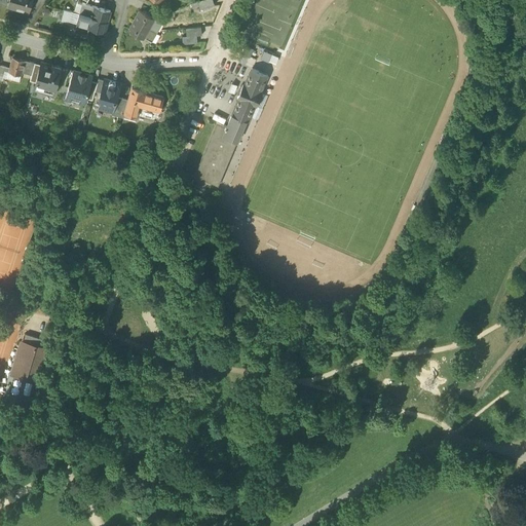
[(8,0),(7,5),(29,11),(32,0),(8,0)]
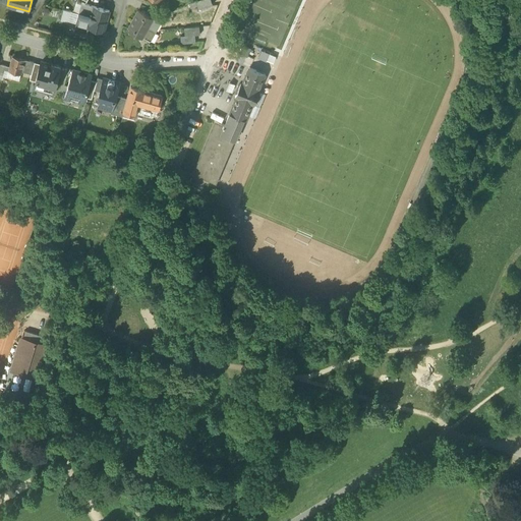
[(212,5),(210,0),(201,0),(196,2),(196,5),(198,10),(212,5)]
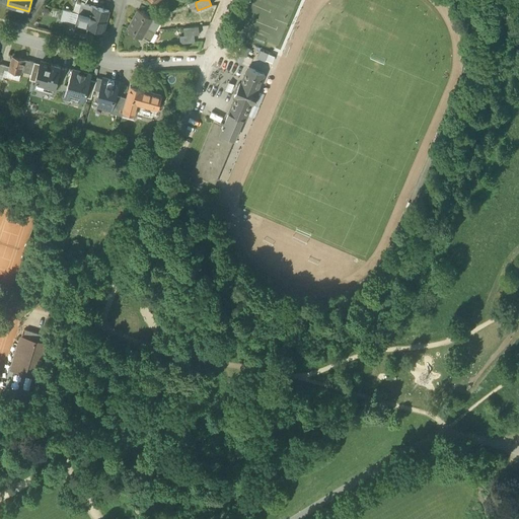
[(78,13),(79,13),(81,3),(75,1),(72,11),(78,13)]
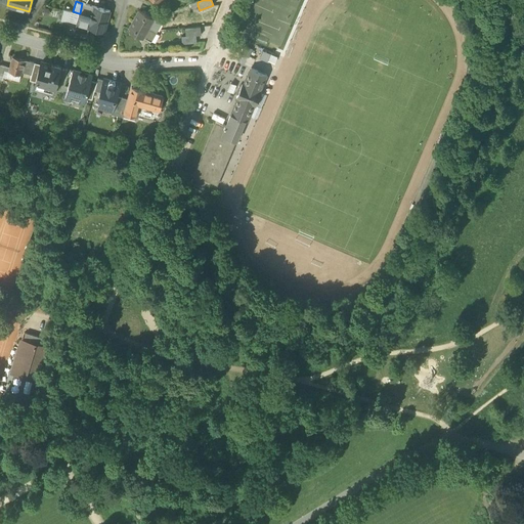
[(91,16),(94,6),(82,3),(80,13),(91,16)]
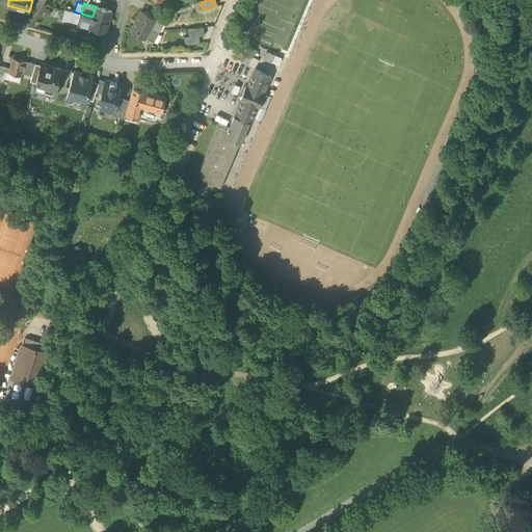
[(111,11),(96,6),(92,17),(108,22),(109,22),(111,11)]
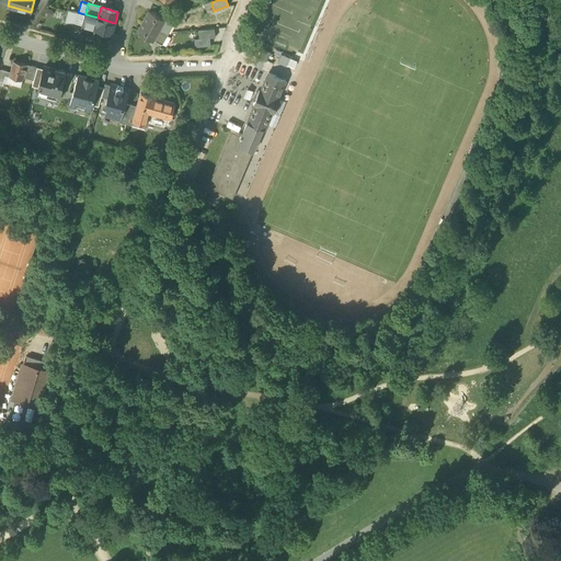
[(64,23),(72,25),(73,23),(77,12),(68,10),(64,23)]
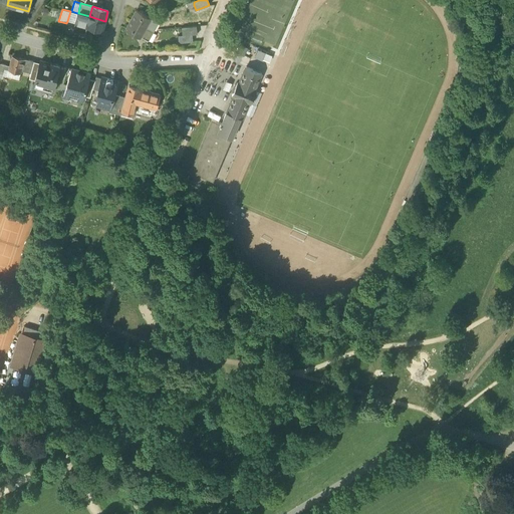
[(131,20),(146,28),(151,18),(137,10),(131,20)]
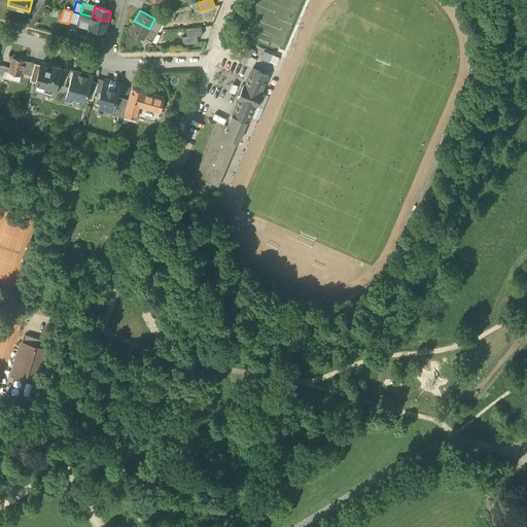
[(76,24),(79,13),(73,11),(72,11),(69,22),(76,24)]
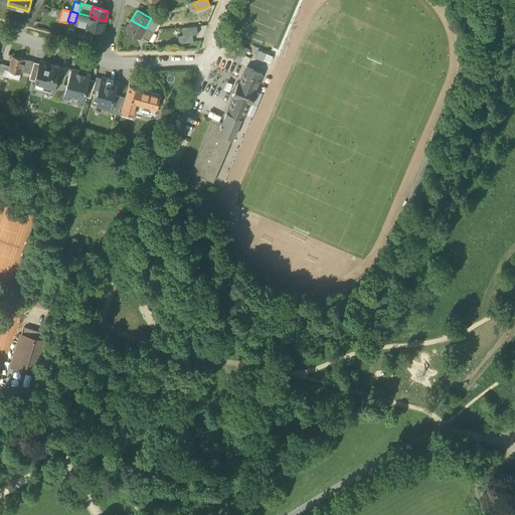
[(74,23),(87,26),(90,16),(78,13),(77,13),(74,23)]
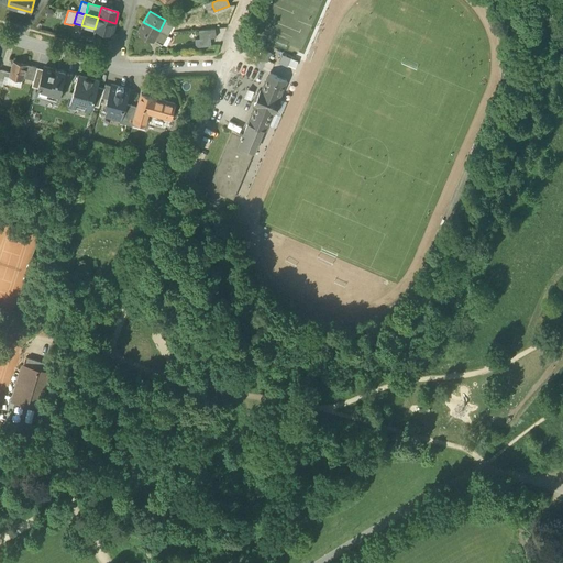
[(98,18),(95,29),(95,30),(96,30),(112,34),(114,23),(98,18)]
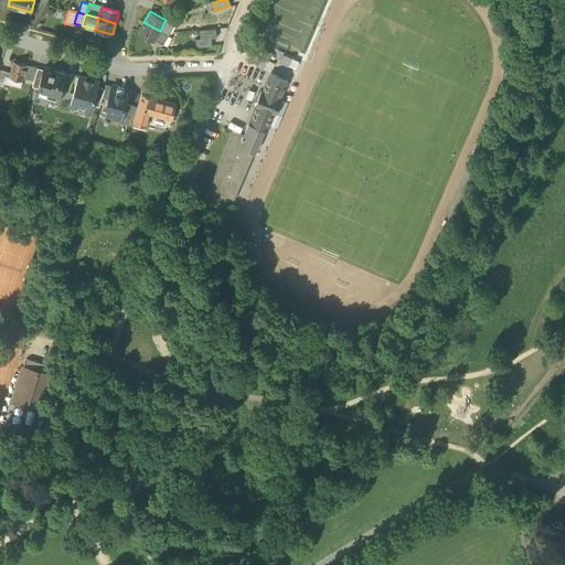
[(173,24),(166,20),(160,31),(168,34),(173,24)]
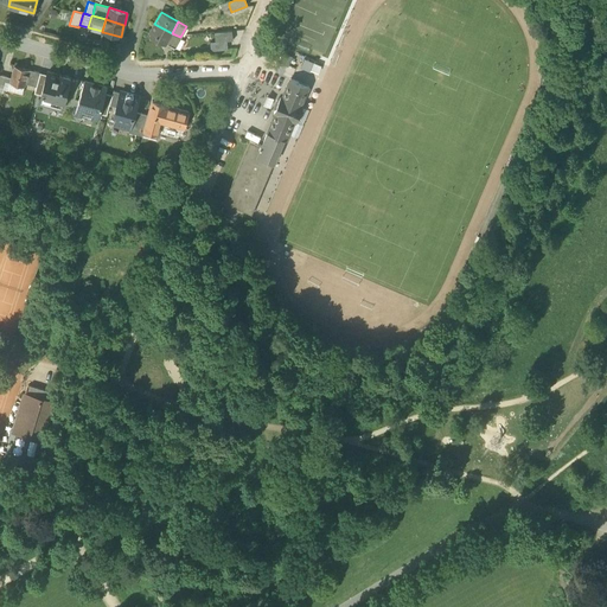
[(166,44),(172,33),(154,24),(148,34),(166,44)]
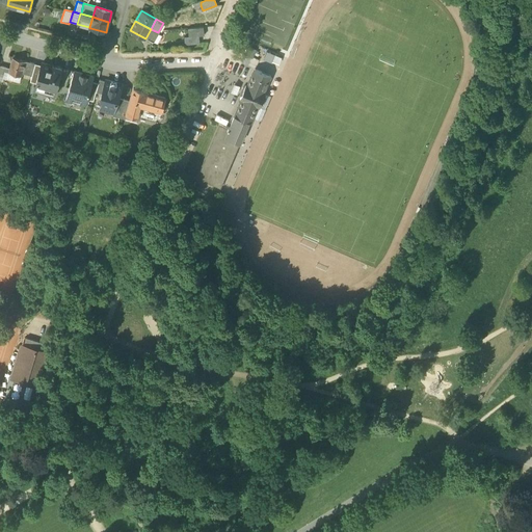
[(89,27),(77,24),(75,31),(88,35),(90,28),(89,28),(89,27)]
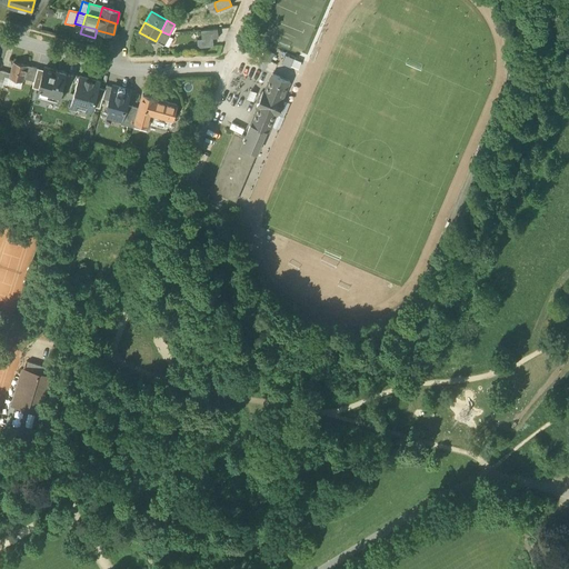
[(201,30),(202,40),(212,39),(219,38),(218,29),(201,30)]
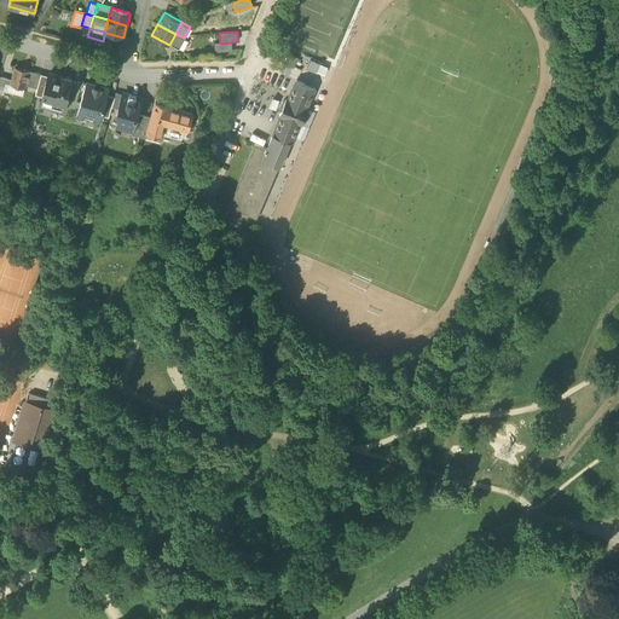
[(184,38),(175,34),(169,45),(178,48),(184,38)]
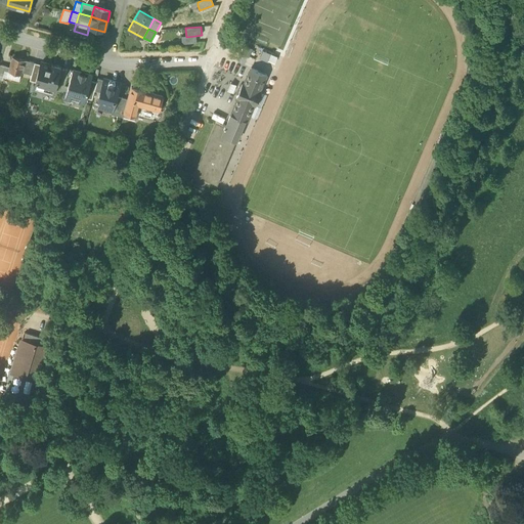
[(197,43),(195,36),(186,37),(181,37),(181,44),(197,43)]
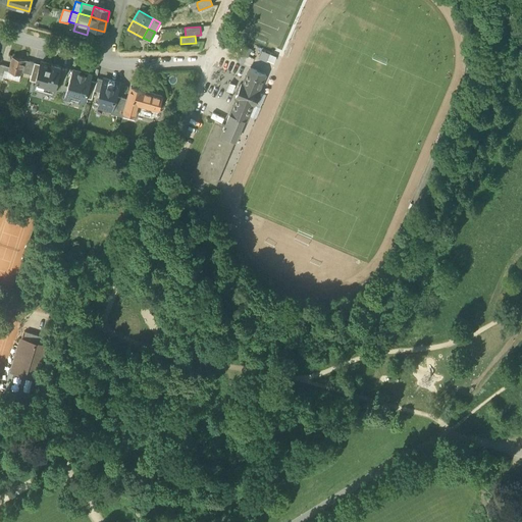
[(272,63),(276,56),(262,49),(258,56),(272,63)]
